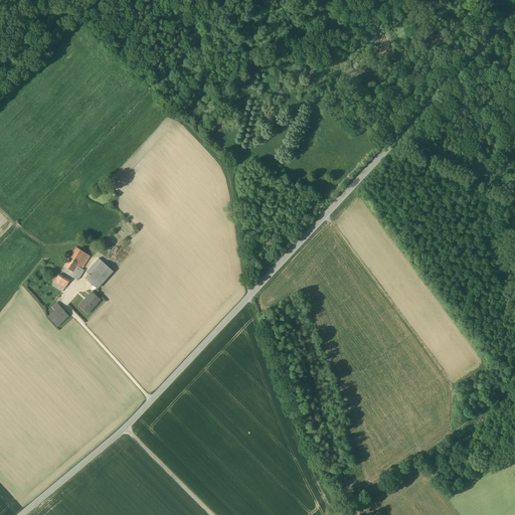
[(84,252),(76,247),(69,259),(77,264),(84,252)]
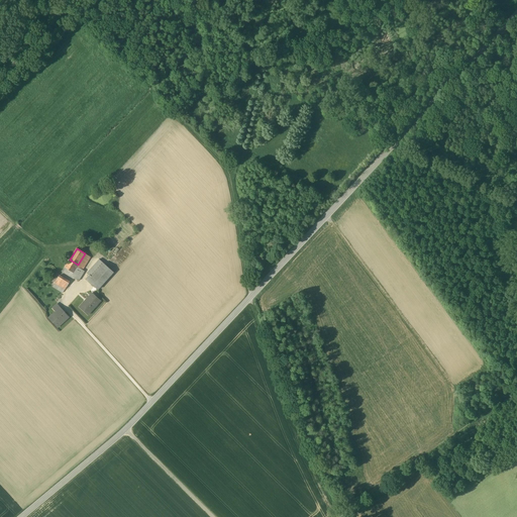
[(90,257),(85,253),(78,265),(77,267),(81,269),(82,270),(90,257)]
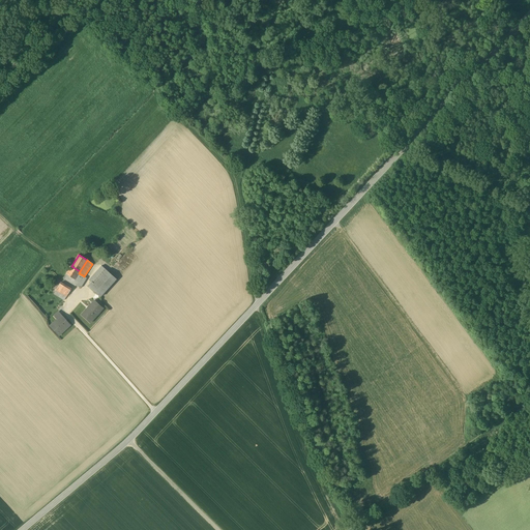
[(101,265),(89,278),(90,280),(91,282),(88,286),(99,297),(116,278),(101,265)]
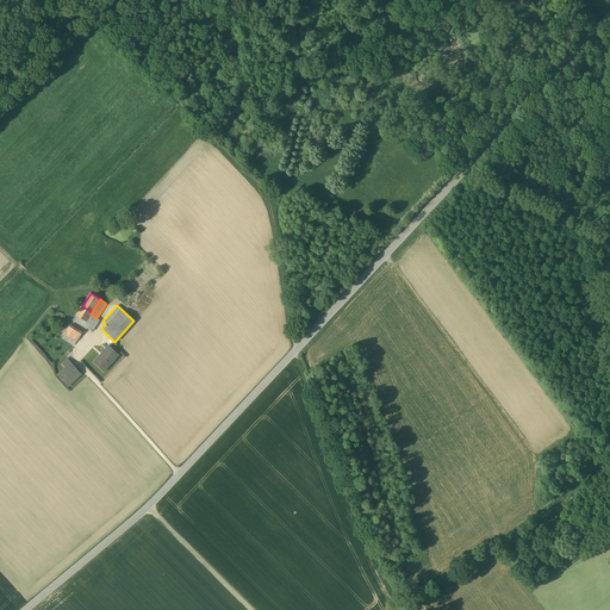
[(92,312),(82,306),(76,316),(86,322),(91,315),(92,312)]
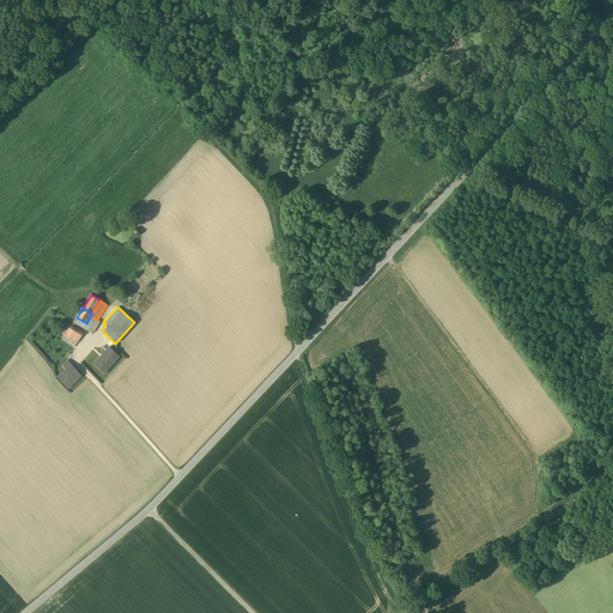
[(86,323),(77,317),(73,322),(87,332),(89,331),(96,319),(91,316),(86,323)]
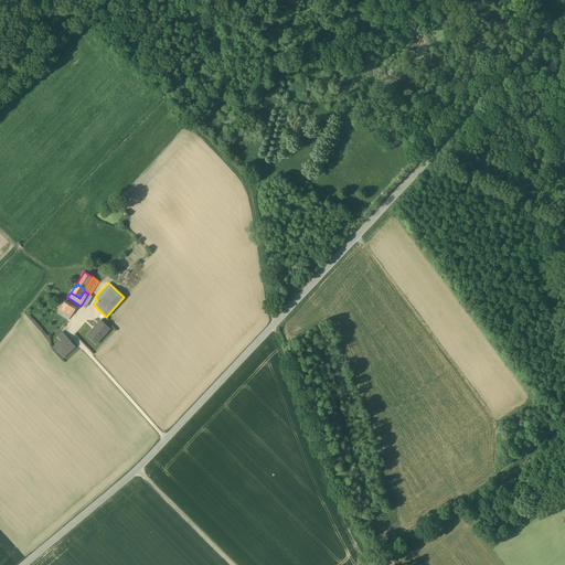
[(89,295),(88,294),(82,305),(86,307),(93,297),(89,295)]
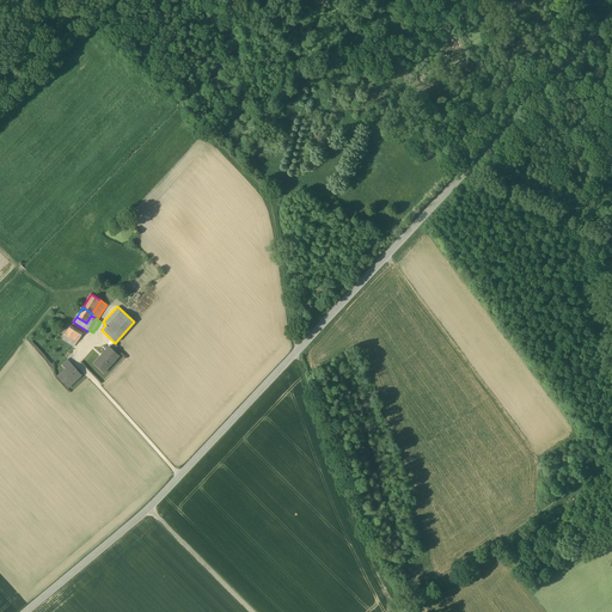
[(83,334),(71,325),(65,335),(77,343),(83,334)]
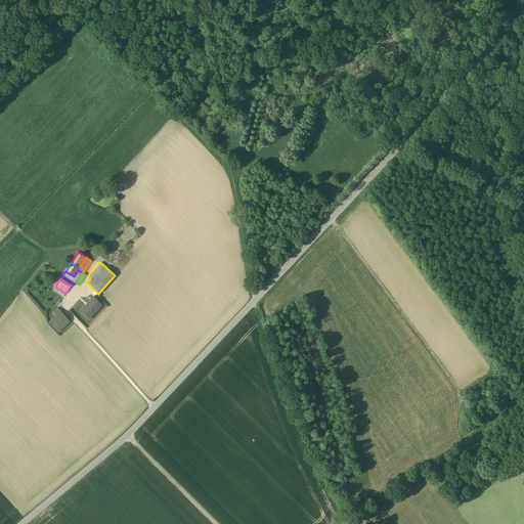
[(66,294),(55,287),(53,291),(63,297),(66,294)]
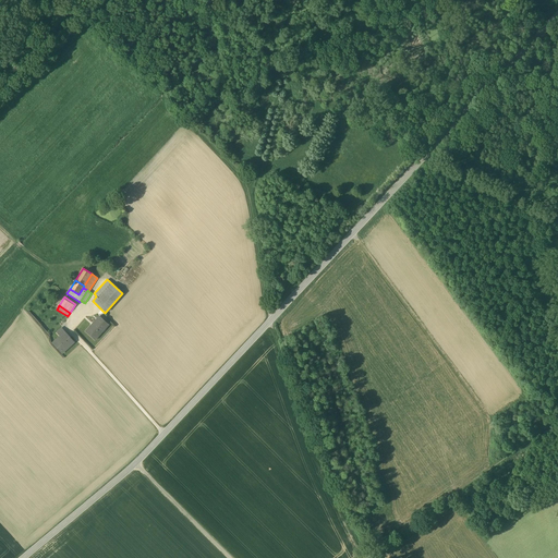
[(99,316),(85,331),(95,340),(109,325),(99,316)]
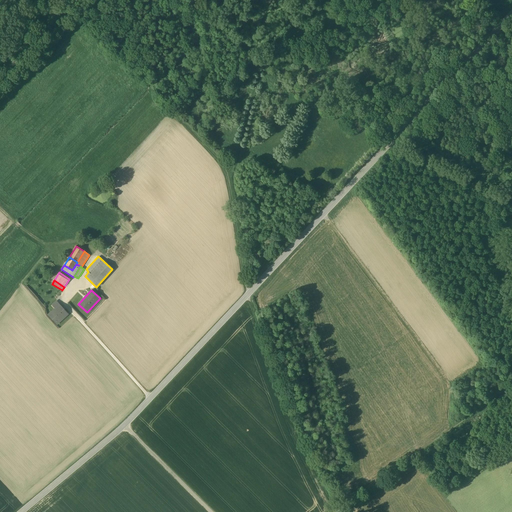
[(55,309),(49,315),(56,323),(67,314),(60,305),(59,305),(55,309)]
